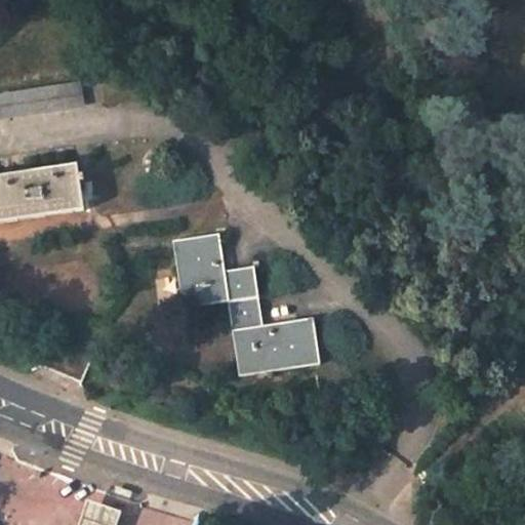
[(0,121),(85,109),(81,82),(0,94),(0,121)]
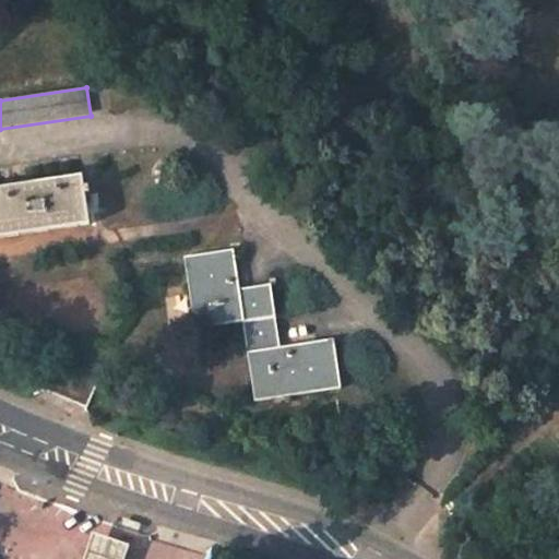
[(0,189),(0,238),(91,226),(83,178),(0,189)]
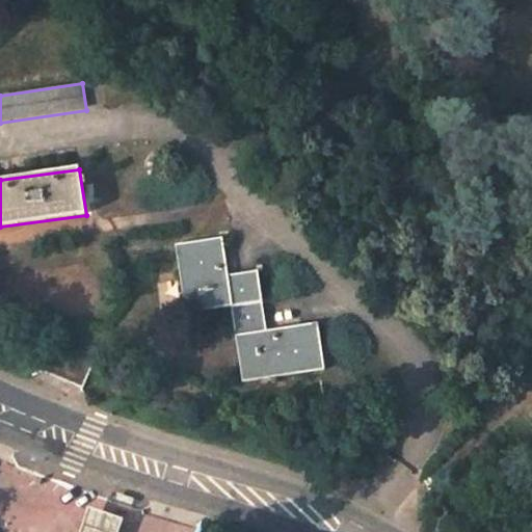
[(232,307),(263,301),(259,270),(229,275),(222,238),(176,245),(187,313),(232,307)]
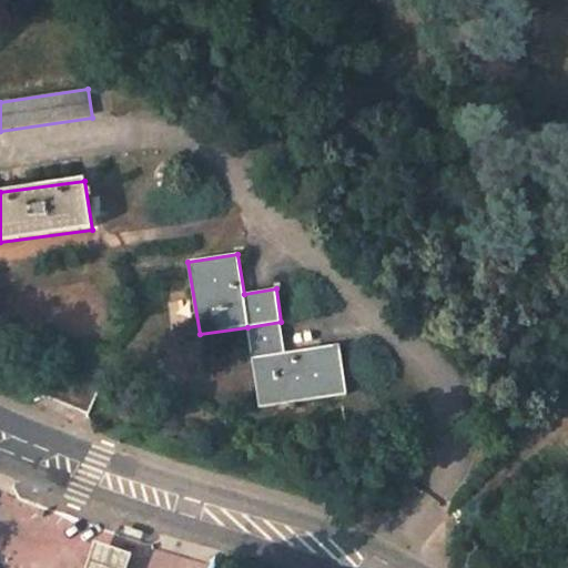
[(286,353),(281,322),(247,327),(260,409),(347,396),(341,345),(286,353)]
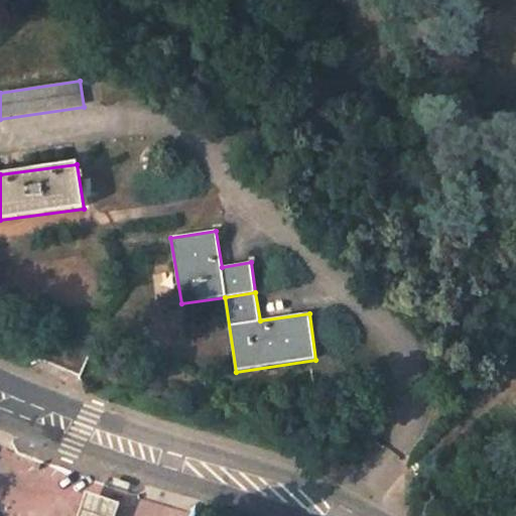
[(92,349),(52,331),(39,360),(81,377),(92,349)]
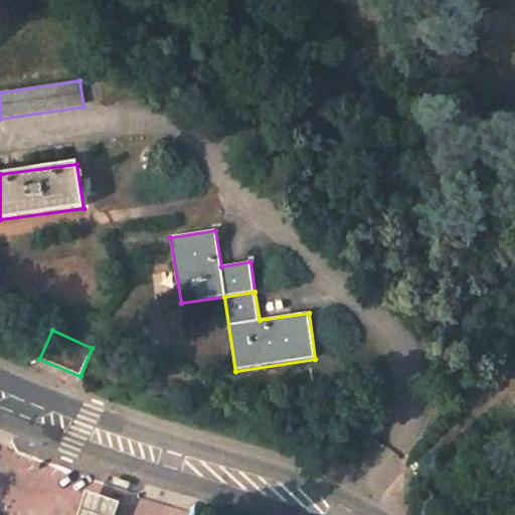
[(113,514),(118,502),(86,492),(76,514),(113,514)]
